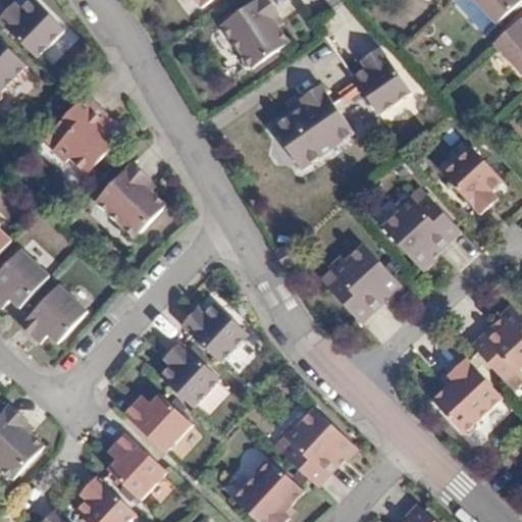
[(16,0),(15,0),(0,16),(0,19),(37,57),(66,28),(37,0),(28,0),(21,6),(16,0)]
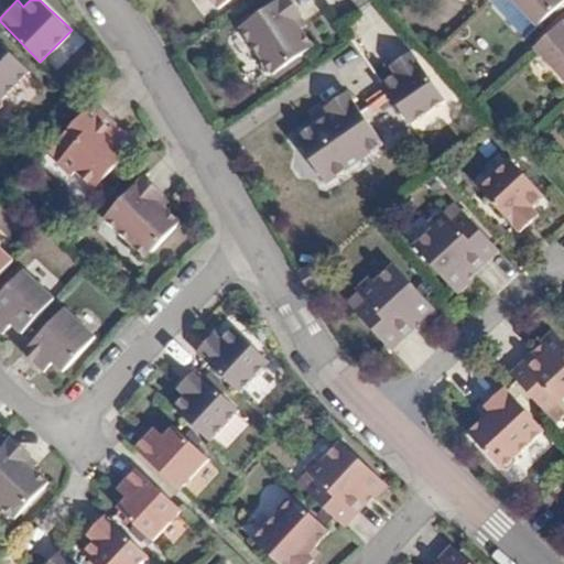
[(209,0),(218,11),(234,0),(209,0)]
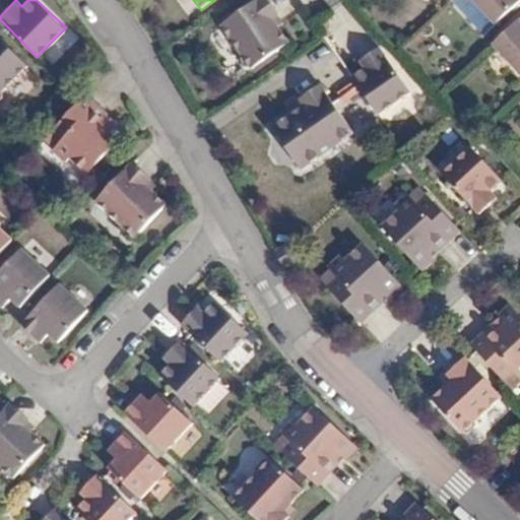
[(266,0),(261,0),(221,28),(245,60),(240,63),(247,72),(251,69),(252,71),(288,46),(273,21),(278,17),(266,0)]
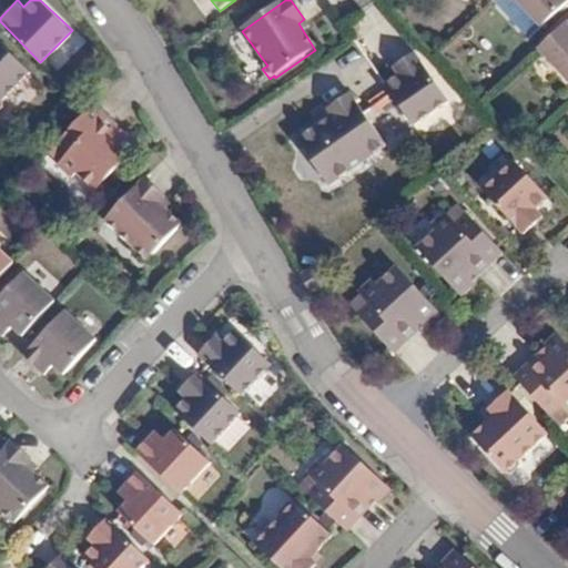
[(508,0),(536,31),(565,6),(559,0),(508,0)]
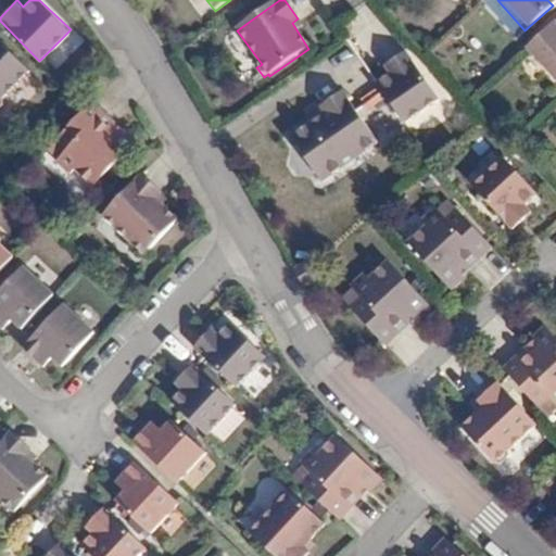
[(555,21),(522,51),(555,90),(555,21)]
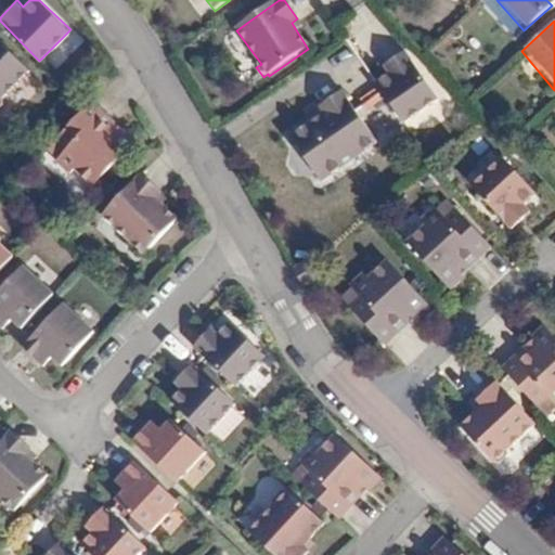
[(30,68),(0,38),(0,104),(4,101),(3,94),(30,68)]
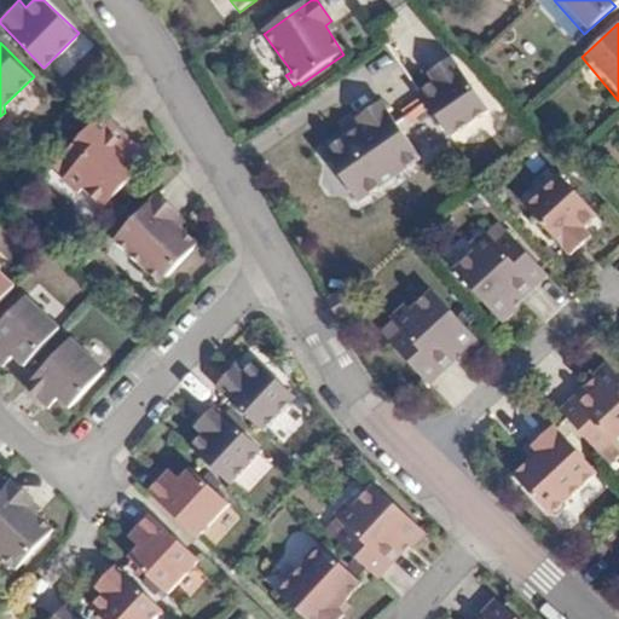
[(489,109),(452,58),(431,73),(437,82),(422,93),(451,136),(489,109)]
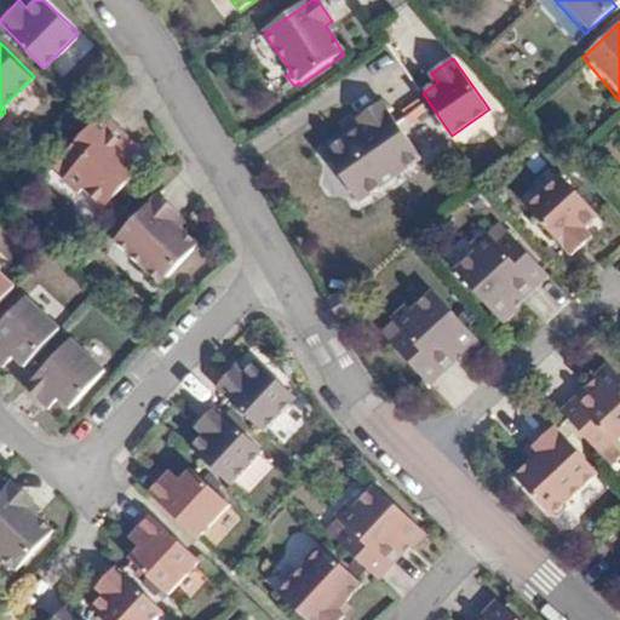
[(326,154),(359,202),(423,158),(383,102),(359,120),(363,127),(326,154)]
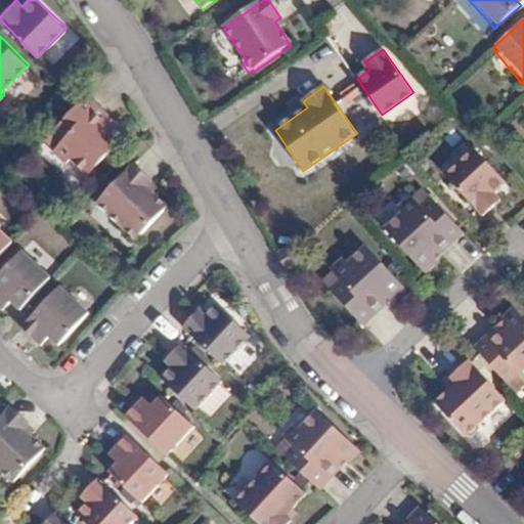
[(358,92),(341,99),(350,123),(367,116),(358,92)]
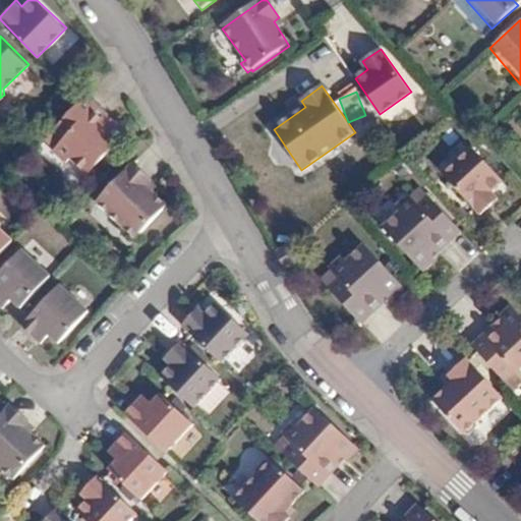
[(111,126),(80,99),(52,129),(60,137),(50,148),(63,162),(69,157),(85,173),(124,130),(116,121),(111,126)]
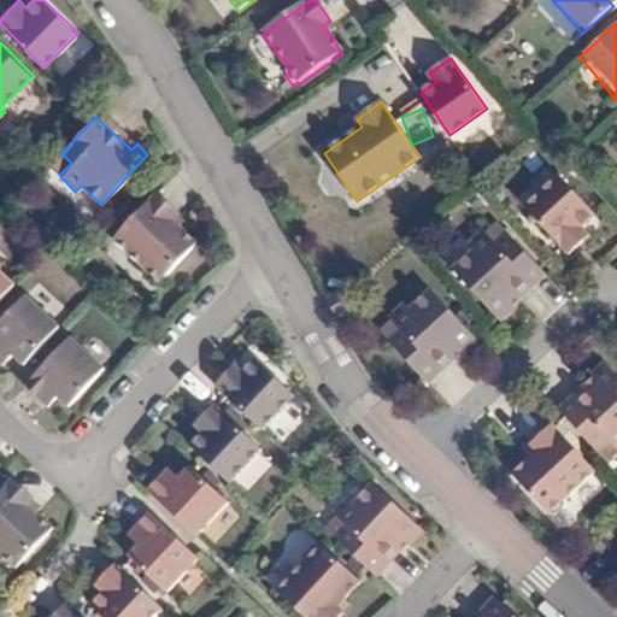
[(559,177),(526,207),(570,256),(589,238),(582,230),(595,216),(559,177)]
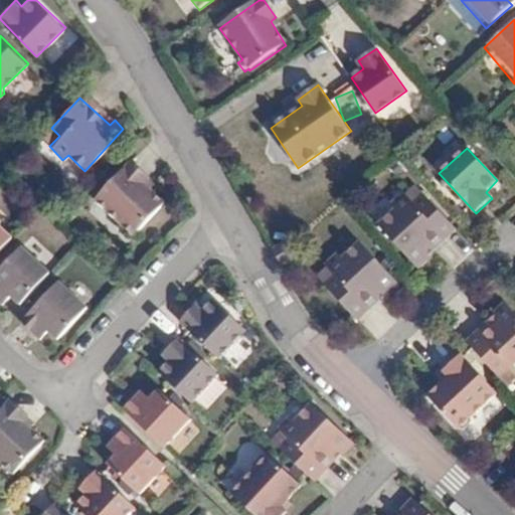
[(131,159),(94,199),(120,222),(119,228),(126,234),(133,234),(163,202),(141,181),(147,175),(131,159)]
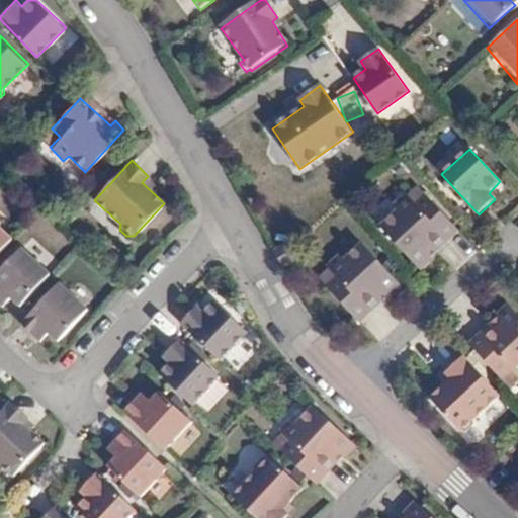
[(426,196),(416,204),(408,195),(394,206),(398,211),(380,228),(419,269),(430,259),(426,255),(455,228),(426,196)]
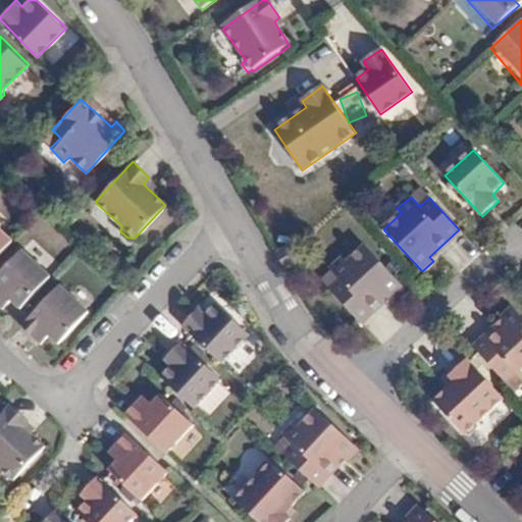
[(0,253),(11,242),(0,230),(0,253)]
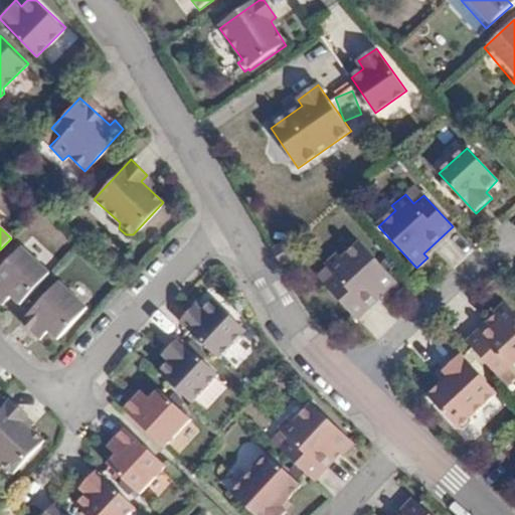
[(397,285),(360,243),(342,259),(338,254),(325,267),(334,277),(325,284),(354,316),(378,295),(382,299),(397,285)]
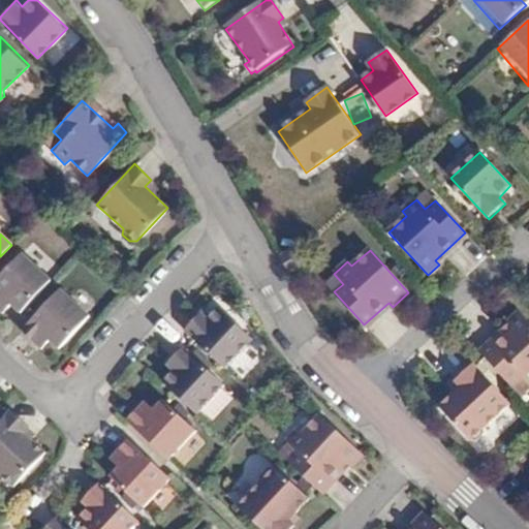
[(52,281),(21,252),(0,274),(0,300),(6,306),(9,303),(21,313),(52,281)]
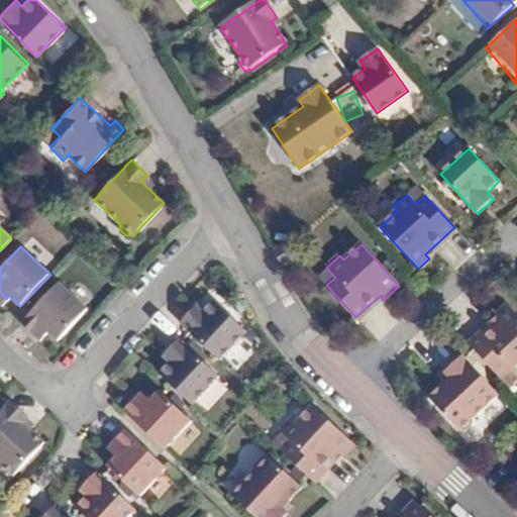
[(87,309),(58,282),(21,323),(30,331),(35,327),(44,336),(47,332),(58,341),(87,309)]
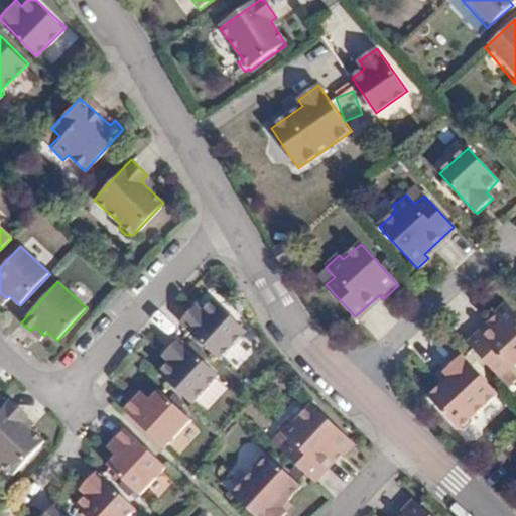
[(189,312),(179,323),(220,361),(246,335),(213,302),(200,314),(189,312)]
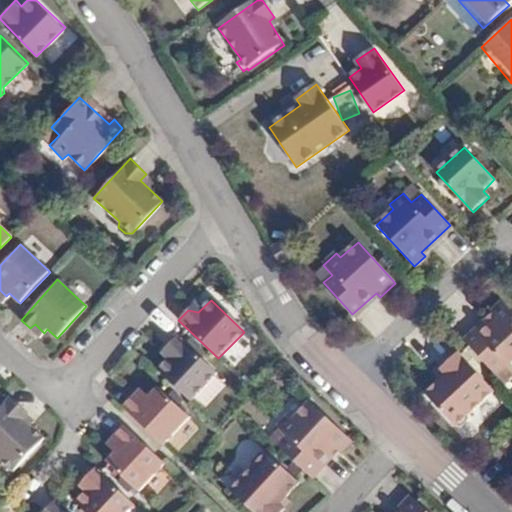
[(511,313),(503,304),(493,314),(497,318),(468,346),(497,377),(507,368),(511,374),(511,313)]
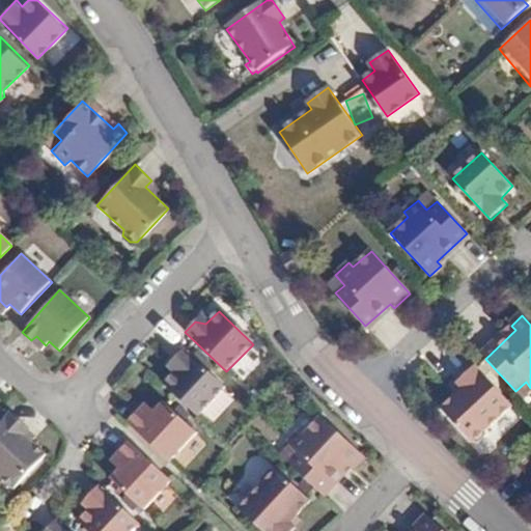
[(223,389),(182,350),(173,360),(171,375),(164,385),(197,416),(223,389)]
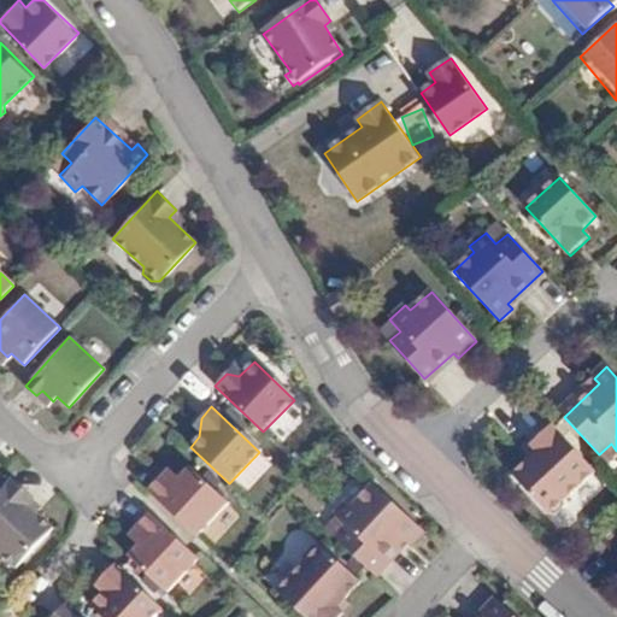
[(539,451),(513,475),(548,515),(557,516),(564,510),(565,503),(595,474),(553,425),(534,446),(539,451)]
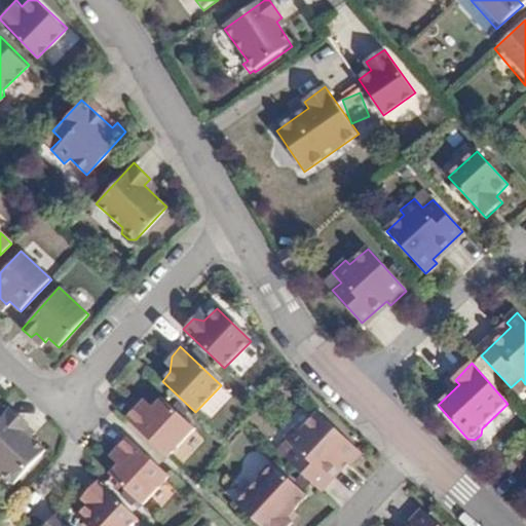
[(135,409),(126,419),(166,456),(191,429),(160,400),(152,409),(148,406),(141,415),(135,409)]
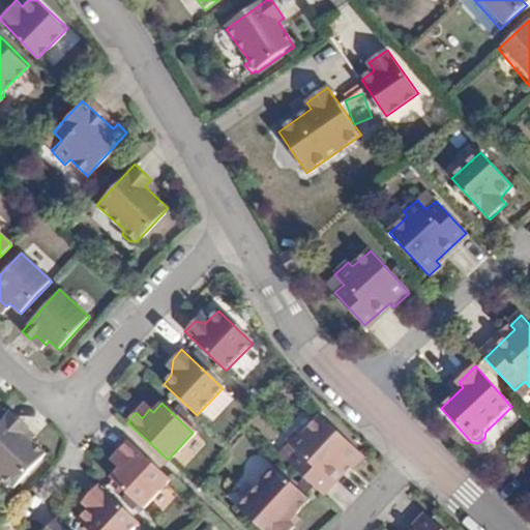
[(8,410),(0,419),(0,486),(3,489),(10,488),(41,454),(21,434),(26,428),(8,410)]
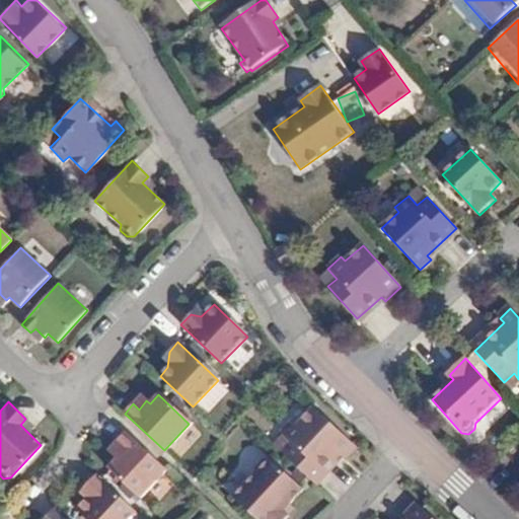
[(353,447),(311,410),(296,425),(292,421),(281,433),(289,442),(281,450),(312,480),(338,453),(343,458),(353,447)]
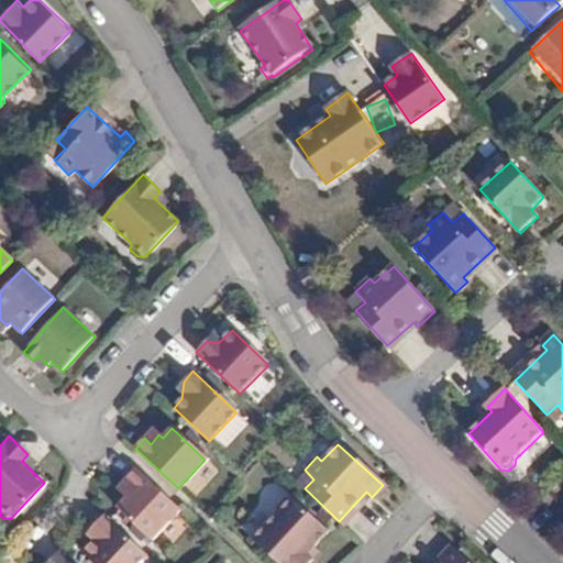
[(179,508),(135,468),(124,478),(129,488),(122,495),(125,498),(116,509),(150,541),(179,508)]
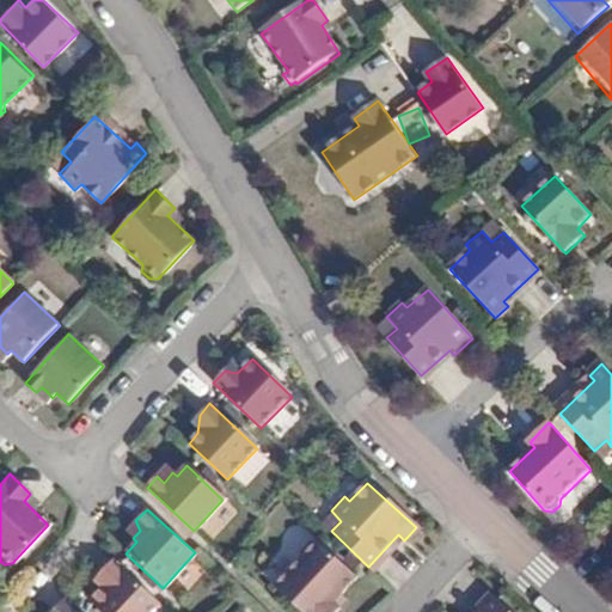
[(304,557),(276,588),(300,611),(336,611),(337,611),(330,604),(355,577),(318,544),(311,543),(303,550),(304,557)]
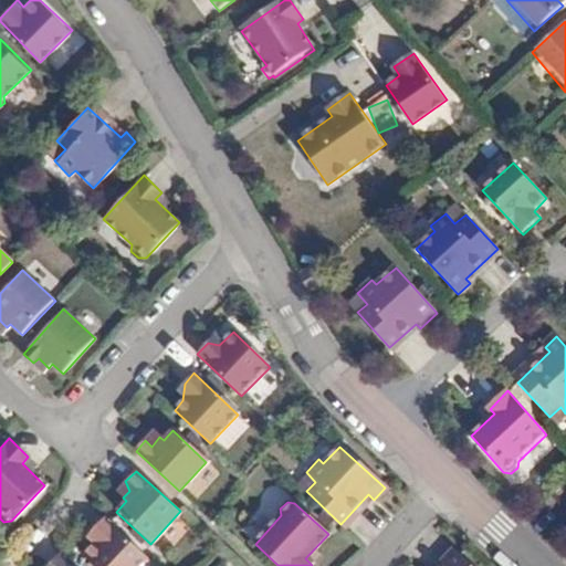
[(137,565),(145,558),(102,517),(94,528),(96,535),(90,542),(92,544),(82,556),(91,565),(137,565)]
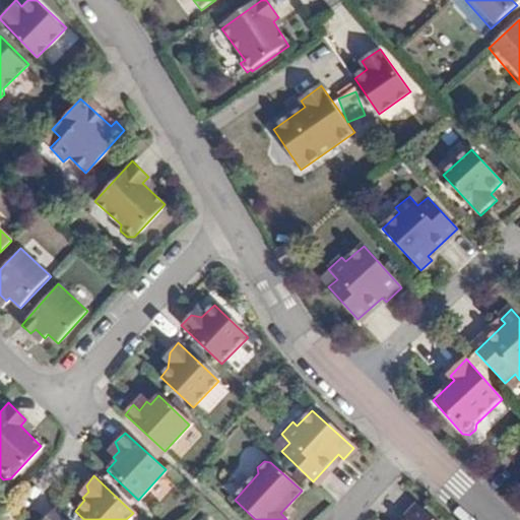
[(66,519),(54,509),(47,518),(47,519),(66,519)]
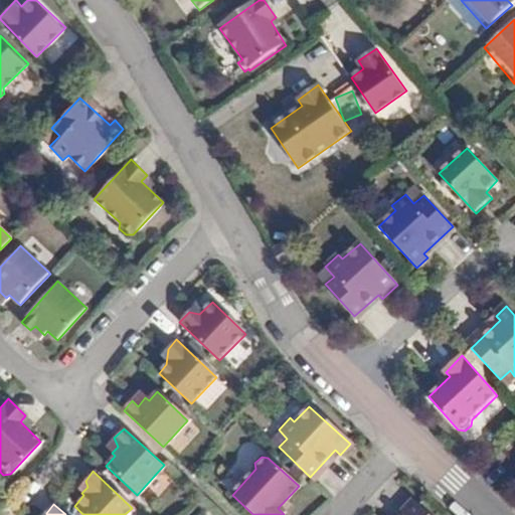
[(427,514),(416,504),(404,514),(427,514)]
